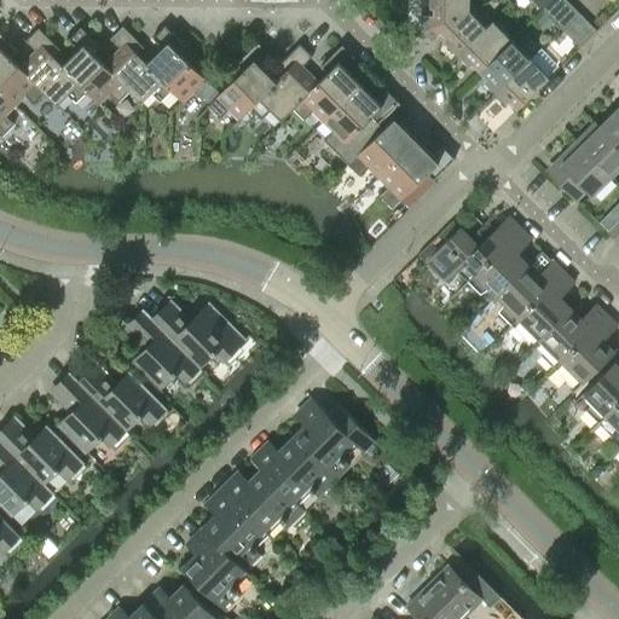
[(421,16),(421,32),(469,11),(468,0),(429,0),(429,9),(433,9),(433,16),(421,16)]
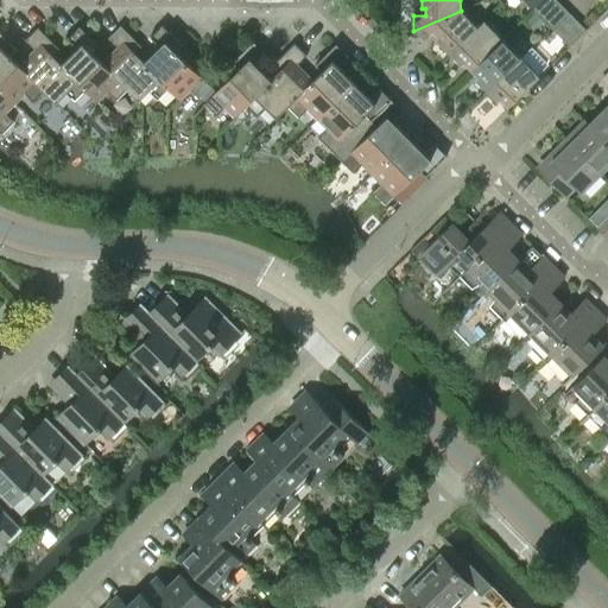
[(559,4),(543,21),(550,27),(567,11),(559,4)]
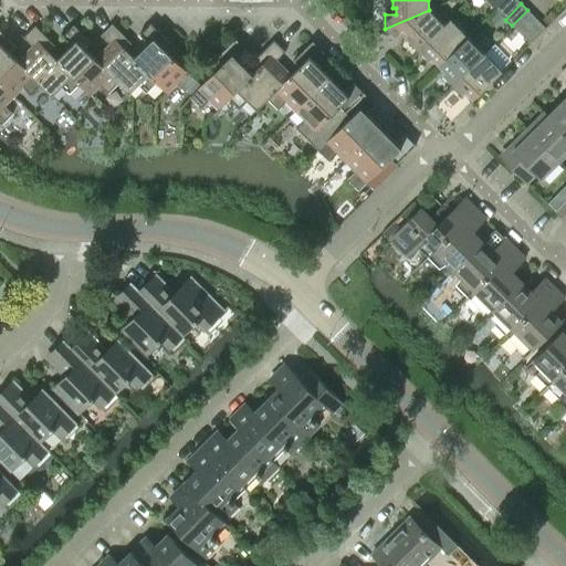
[(418,51),(443,25),(429,10),(385,29),(394,38),(402,30),(407,34),(405,37),(418,51)]
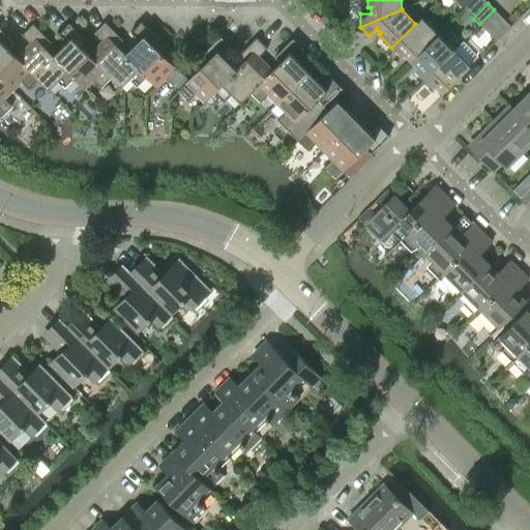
[(404,55),(410,61),(438,34),(421,18),(415,24),(391,48),(402,58),(404,55)]
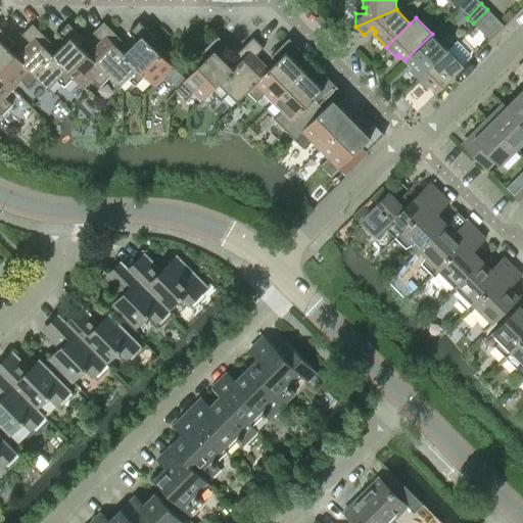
[(489,41),(504,26),(497,20),(483,35),(489,41)]
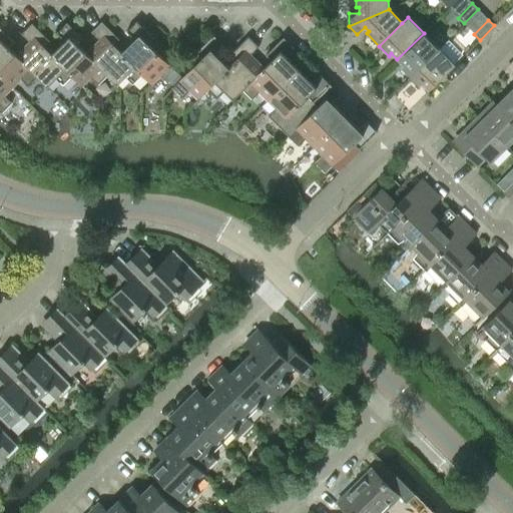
[(133,39),(120,52),(142,74),(141,74),(151,84),(159,76),(167,83),(177,73),(148,44),(153,39),(136,21),(125,31),(133,39)]
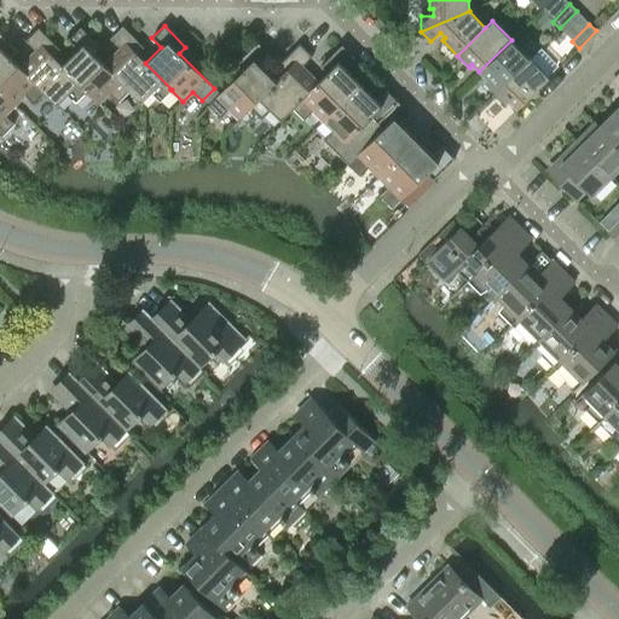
[(117,102),(128,91),(129,91),(103,64),(94,55),(100,48),(80,27),(67,40),(77,50),(62,64),(61,65),(87,92),(98,104),(109,93),(117,102)]
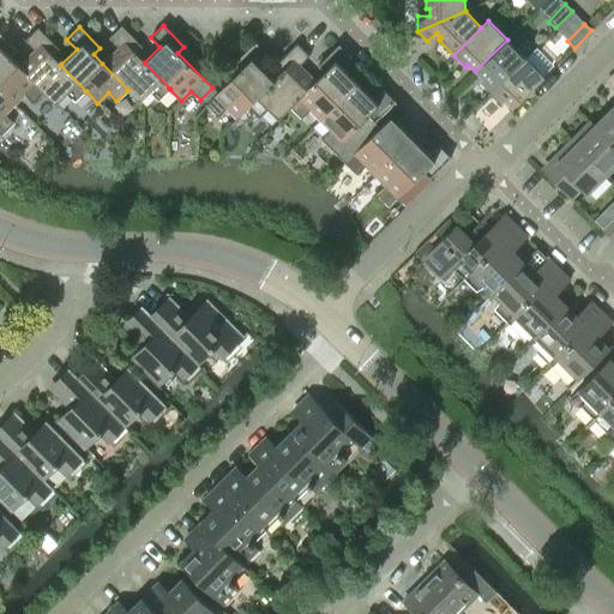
[(158,101),(169,89),(170,89),(144,62),(136,54),(142,47),(121,26),(108,38),(118,48),(102,64),(128,90),(127,90),(139,102),(150,92),(158,101)]
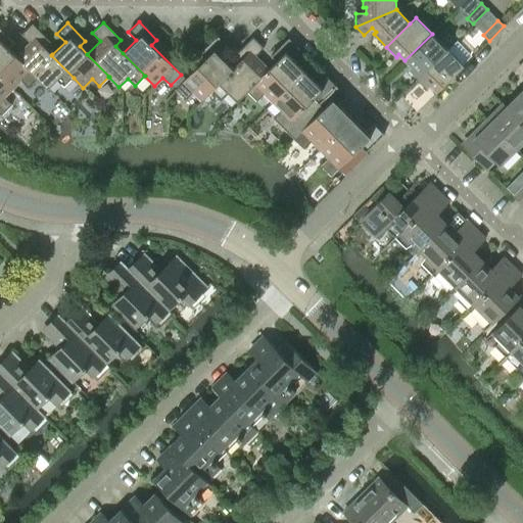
[(63,87),(74,78),(51,55),(52,54),(44,47),(50,42),(32,24),(21,35),(30,43),(16,56),(15,56),(38,78),(38,79),(47,89),(56,80),(63,87)]
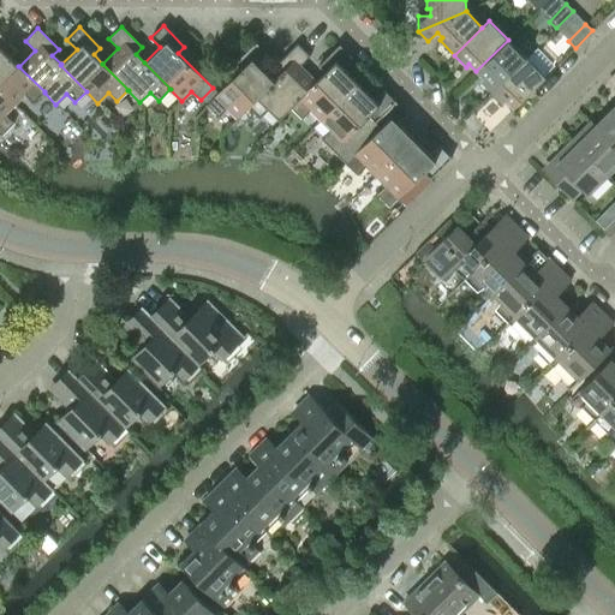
[(33,103),(45,93),(45,91),(18,66),(19,66),(11,57),(17,51),(0,34),(0,90),(15,105),(24,95),(33,103)]
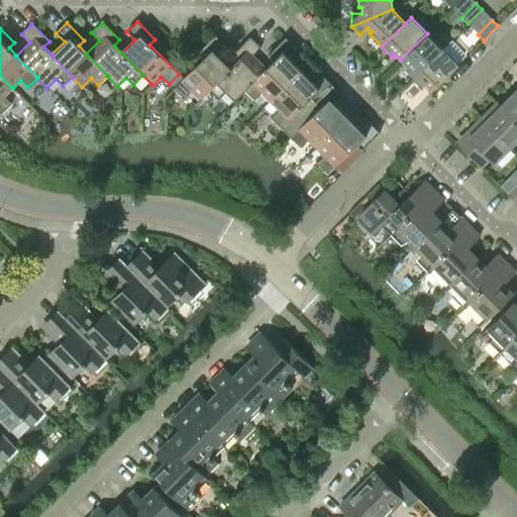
[(404,69),(413,78),(442,49),(427,33),(400,60),(406,66),(404,69)]
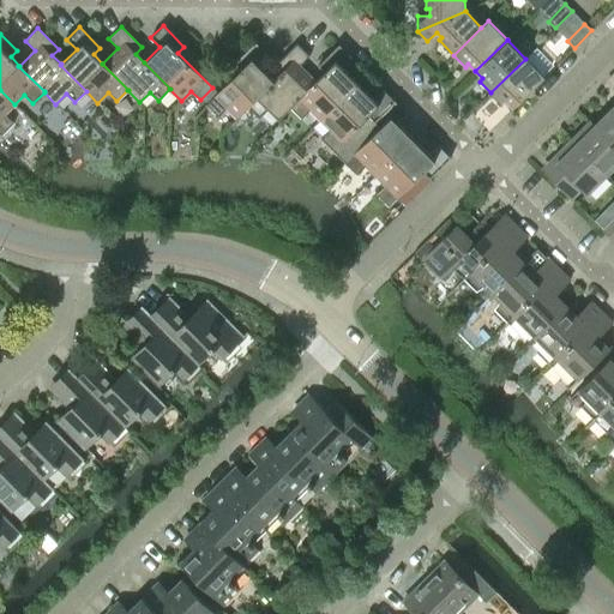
[(236,119),(248,107),(247,107),(274,80),(272,80),(258,65),(268,55),(256,42),(234,64),(240,70),(205,104),(217,116),(227,108),(236,119)]
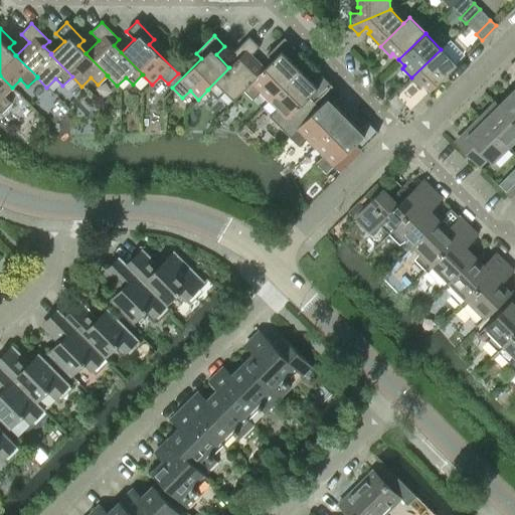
[(233,101),(243,91),(242,90),(265,68),(264,68),(250,55),(259,47),(248,36),(230,54),(236,59),(228,67),(229,67),(207,90),(208,90),(217,99),(224,92),(233,101)]
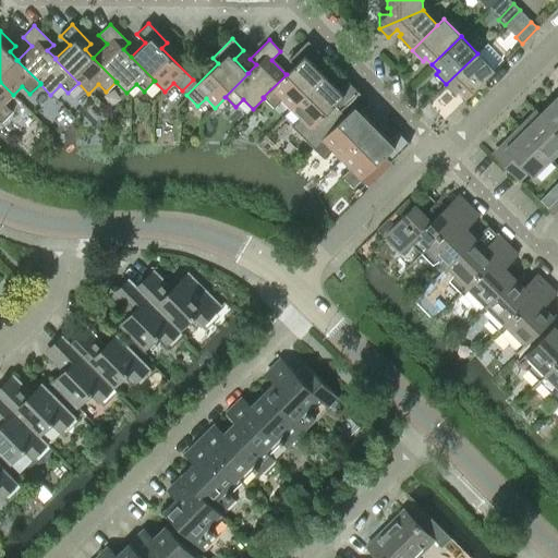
[(281,100),(290,109),(325,75),(310,60),(318,52),(307,40),(289,60),(294,65),(286,74),(287,74),(263,97),(264,98),(274,108),(281,100)]
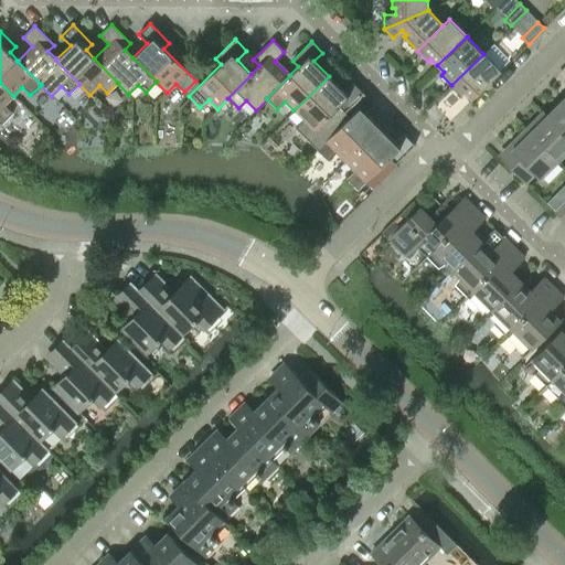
[(465,93),(471,100),(501,72),(483,54),(451,85),(461,95),(465,93)]
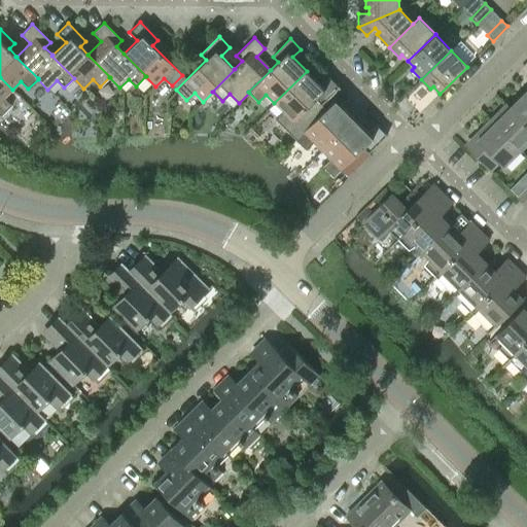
[(275,119),(295,140),(326,110),(320,105),(339,86),(328,76),(320,84),(307,71),(274,103),(282,112),(275,119)]
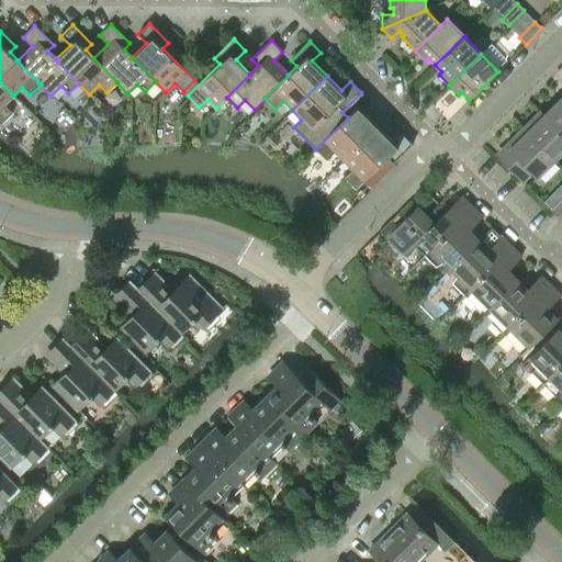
[(13,96),(0,82),(0,122),(1,123),(12,112),(4,104),(13,96)]
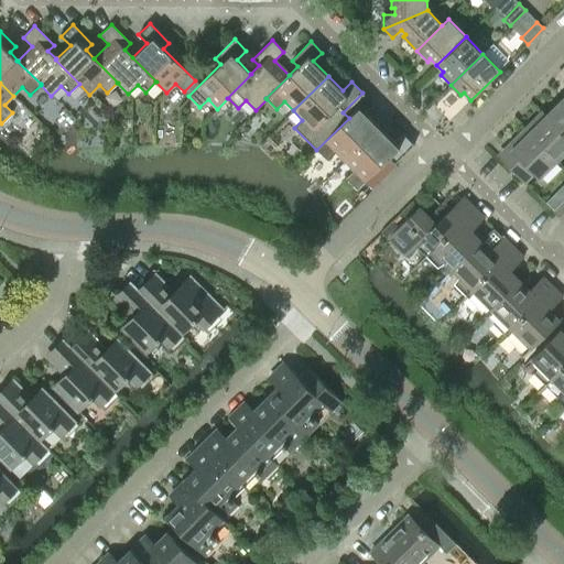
[(335,153),(344,162),(379,128),(364,112),(372,104),(362,93),(343,112),(349,118),(316,150),(327,161),(335,153)]
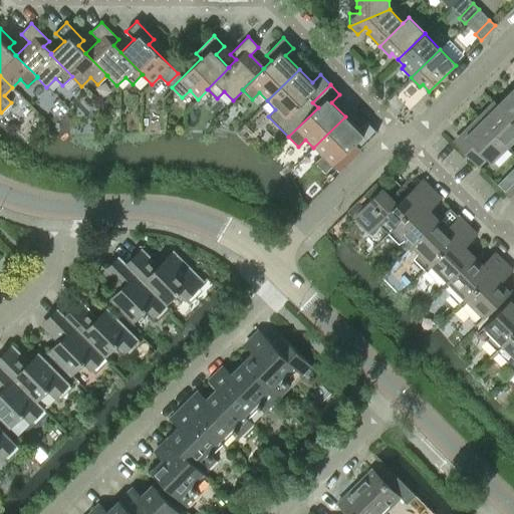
[(513,91),(512,90),(498,105),(497,105),(513,122),(513,91)]
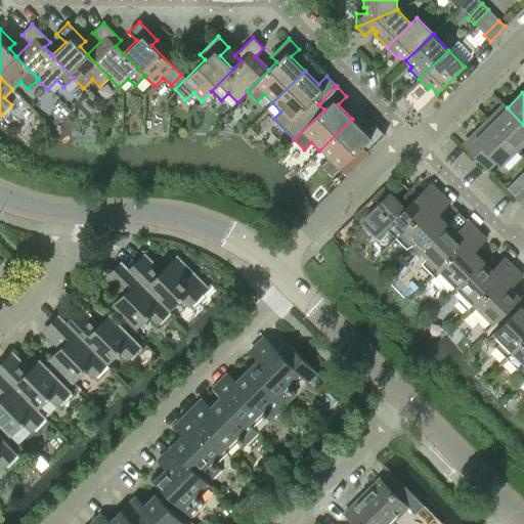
[(517,149),(523,142),(523,125),(507,107),(508,107),(504,103),(487,120),(517,149)]
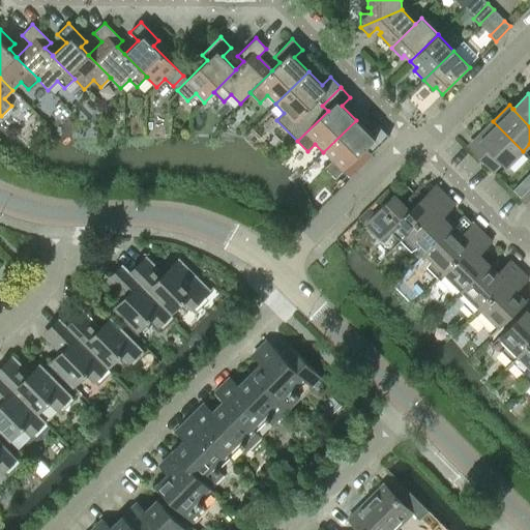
[(356,120),(323,152),(332,160),(324,168),(334,178),(364,149),(371,154),(388,136),(378,125),(370,134),(356,120)]
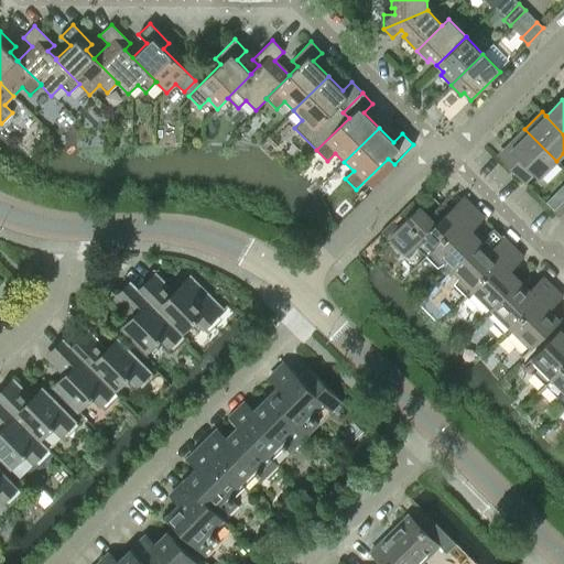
[(556,161),(524,129),(507,147),(513,153),(503,163),(524,183),(534,174),(539,179),(556,161)]
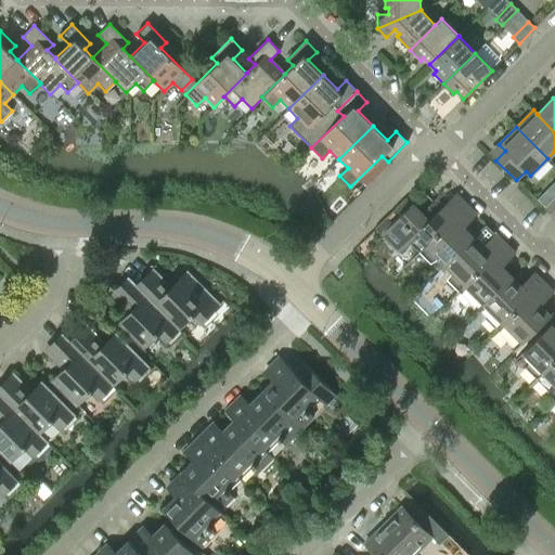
[(418,252),(466,205),(455,194),(428,220),(412,204),(382,234),(399,252),(409,242),(418,252)]
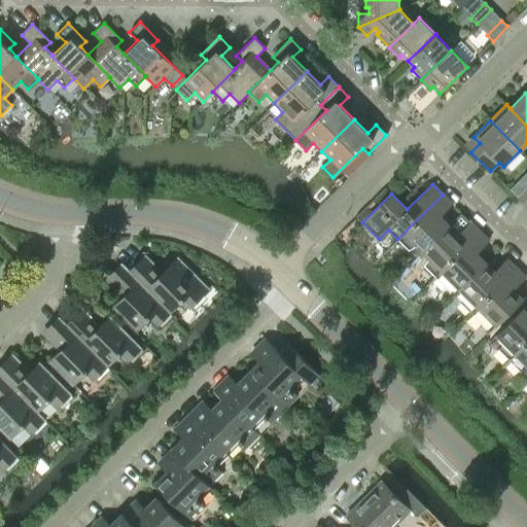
[(526,208),(526,207),(526,188),(517,199),(526,208)]
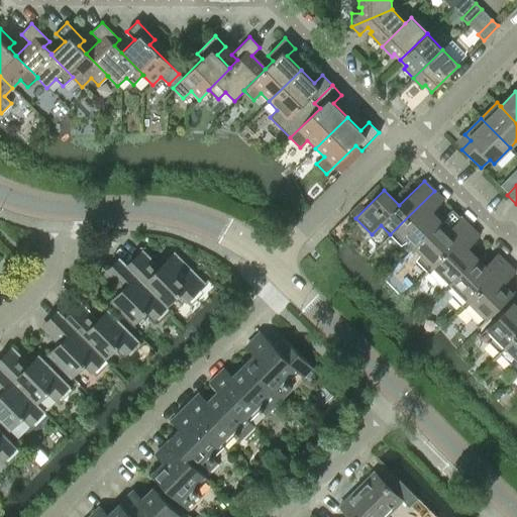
[(408,240),(414,246),(440,221),(431,212),(443,200),(434,191),(390,234),(401,245),(408,240)]
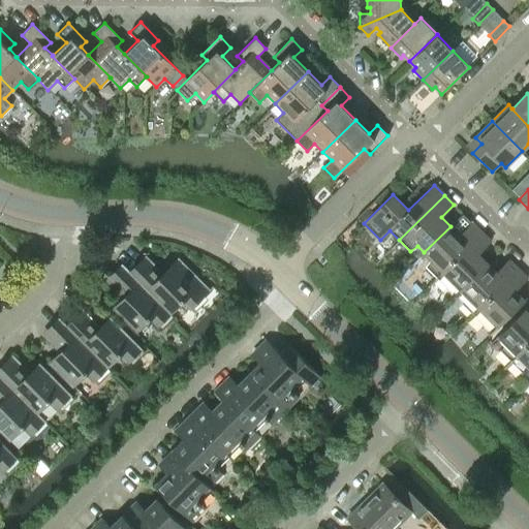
[(426,267),(436,277),(481,232),(471,223),(459,236),(450,226),(424,252),(431,259),(426,267)]
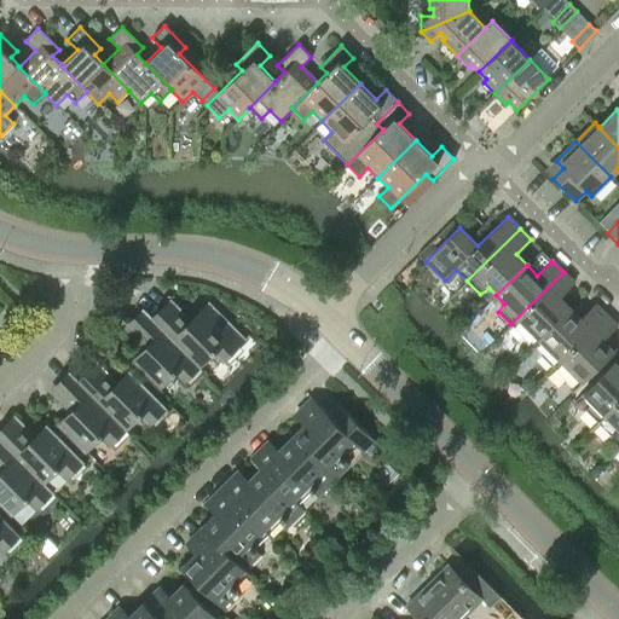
[(531,331),(539,339),(570,308),(559,298),(574,283),(563,272),(510,324),(522,337),(531,331)]
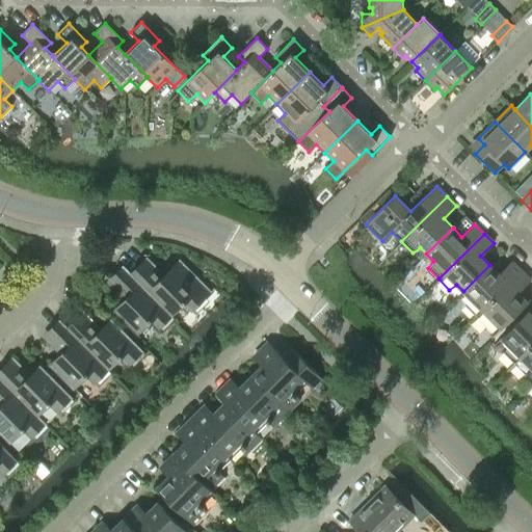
[(142,261),(130,274),(170,315),(184,302),(191,311),(210,292),(189,270),(184,275),(174,265),(160,278),(142,261)]
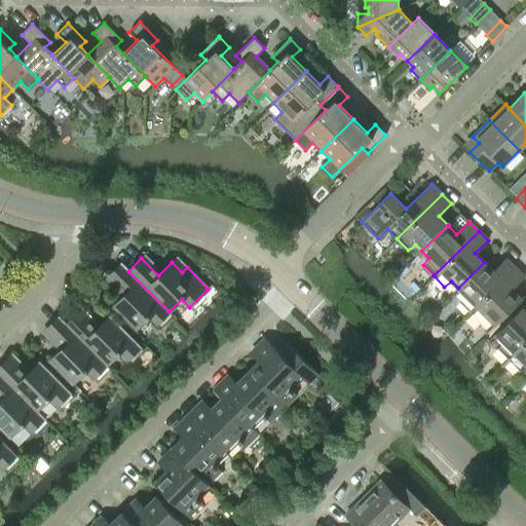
[(484,262),(458,288),(464,295),(459,302),(471,312),(515,267),(505,258),(493,270),(484,262)]
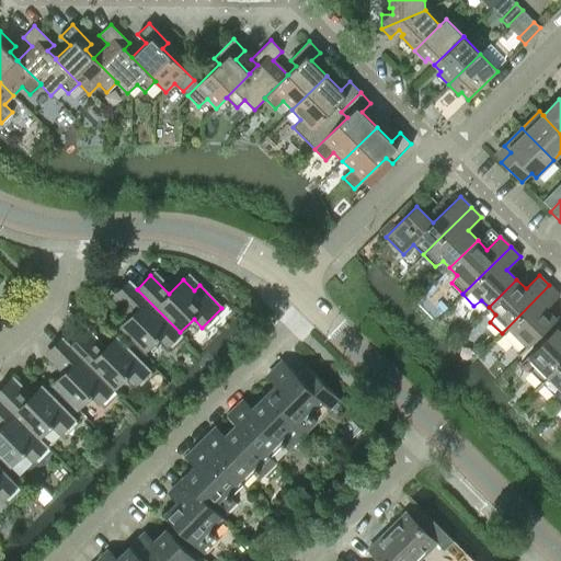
[(180,332),(137,289),(128,281),(115,294),(134,312),(119,328),(144,352),(158,339),(165,346),(180,332)]
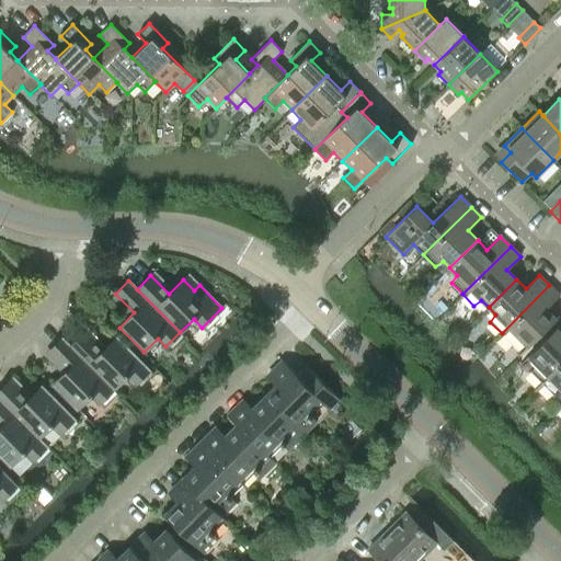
[(549,285),(502,333),(513,344),(521,339),(528,347),(556,319),(546,309),(559,296),(549,285)]
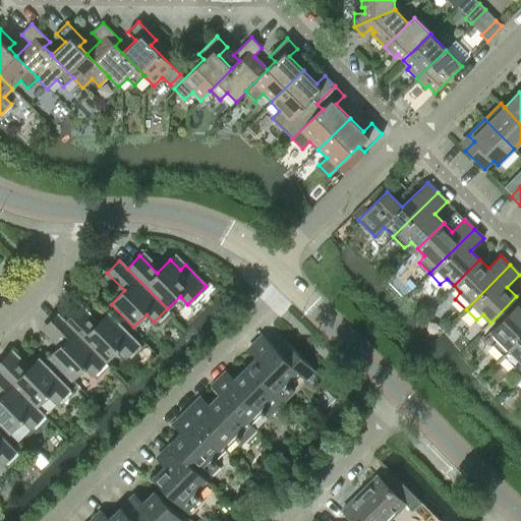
[(493,345),(503,355),(520,337),(520,309),(516,305),(490,331),(498,338),(493,345)]
